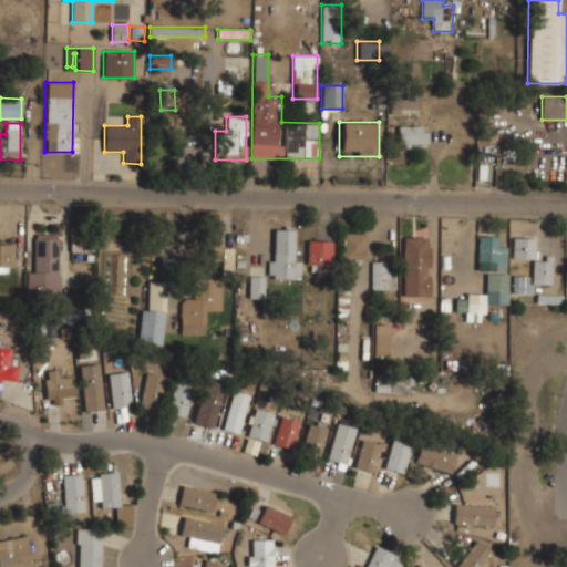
[(398,146),(428,146),(428,125),(398,125),(398,146)]
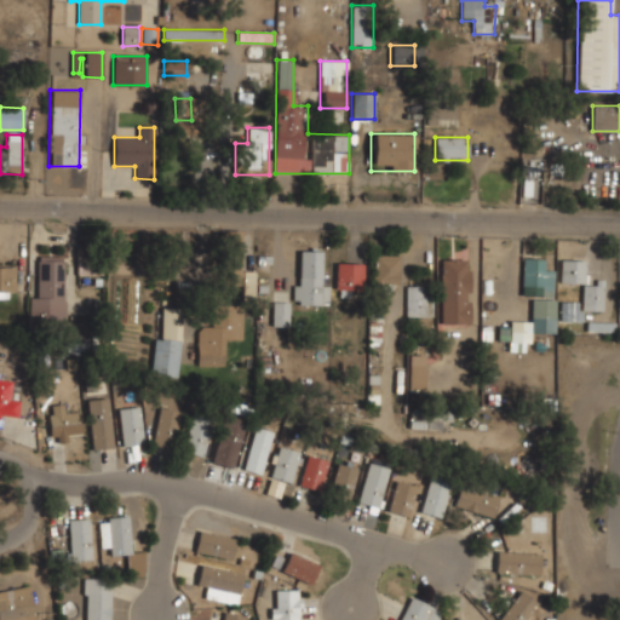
[(241,286),(242,245),(227,245),(224,285),(241,286)]
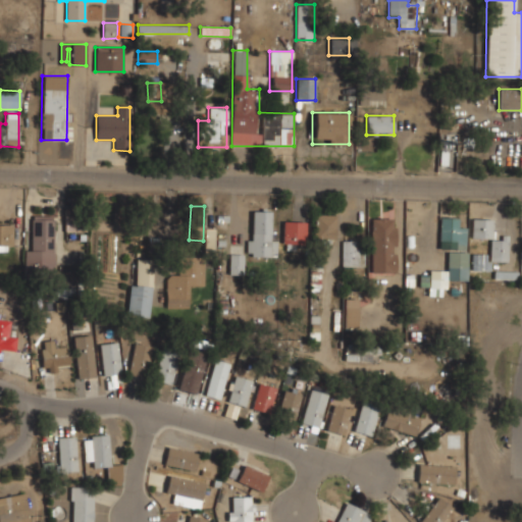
[(84,231),(84,210),(64,210),(64,231),(84,231)]
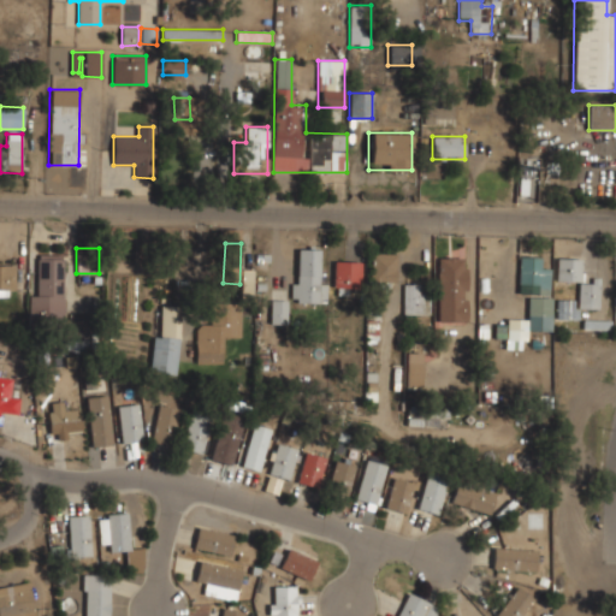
[(323,303),(323,248),(292,248),(292,303),(323,303)]
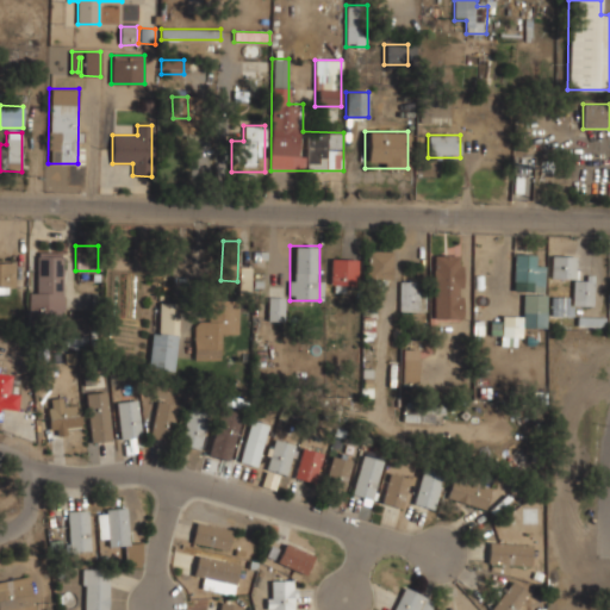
[(367,280),(391,280),(391,249),(367,249),(367,280)]
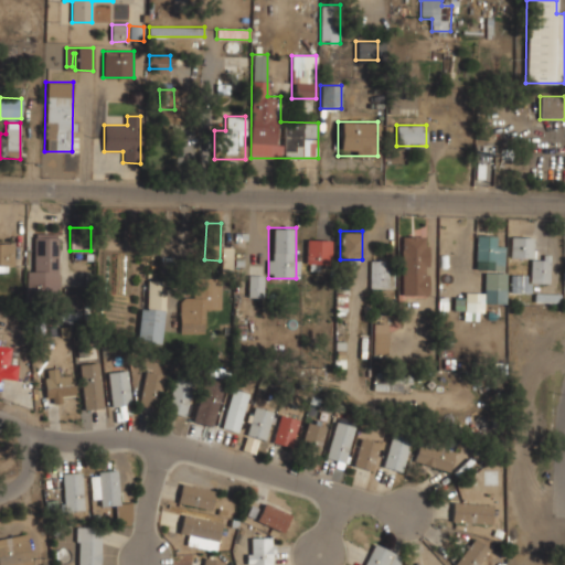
[(59,234),(34,234),(34,267),(27,267),(27,296),(59,296),(59,234)]
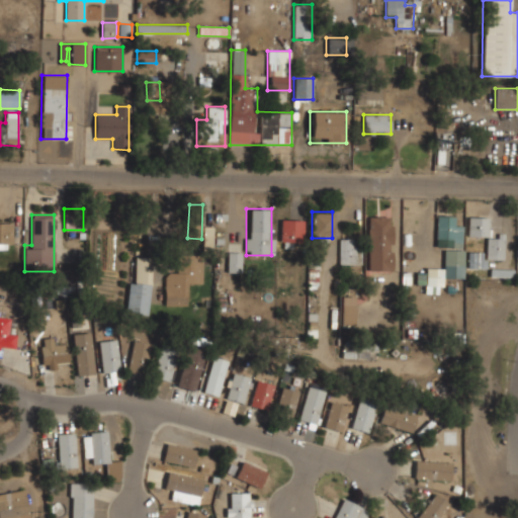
[(462,226),(454,226),(454,216),(437,216),(436,239),(452,240),(452,246),(462,246),(462,226)]
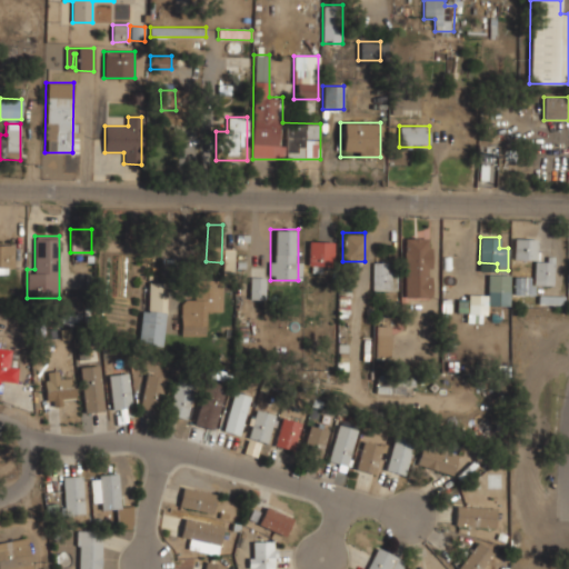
[(430,238),(405,238),(405,298),(430,298),(430,238)]
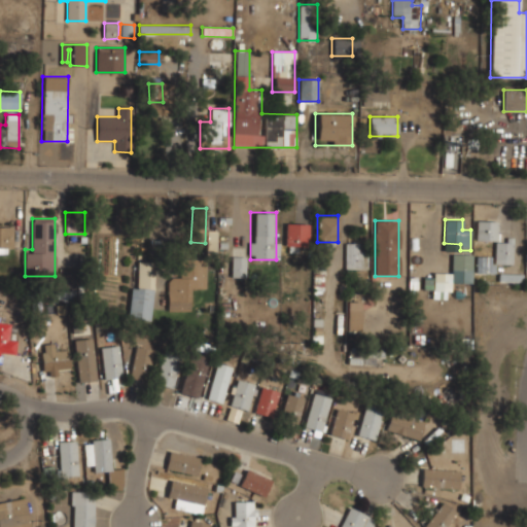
[(512,264),(513,242),(497,242),(498,221),(477,220),(477,240),(495,241),(495,256),(476,256),(476,273),(494,273),(494,264),(512,264)]
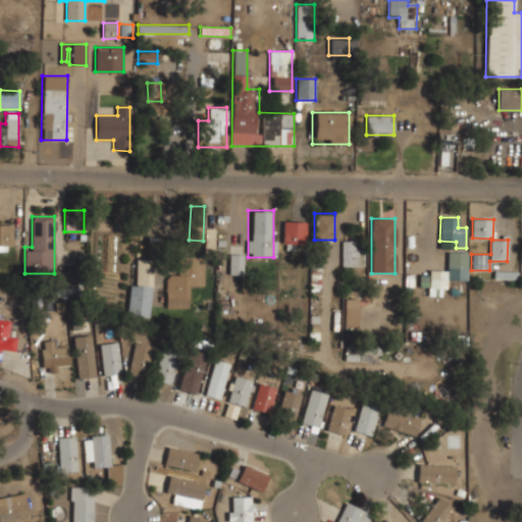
[(306,245),(306,221),(282,221),(282,245),(306,245)]
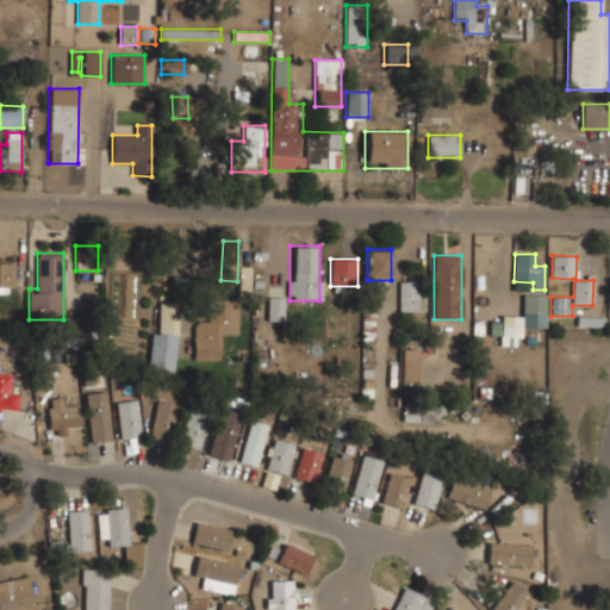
[(0,293),(12,293),(12,261),(0,261),(0,293)]
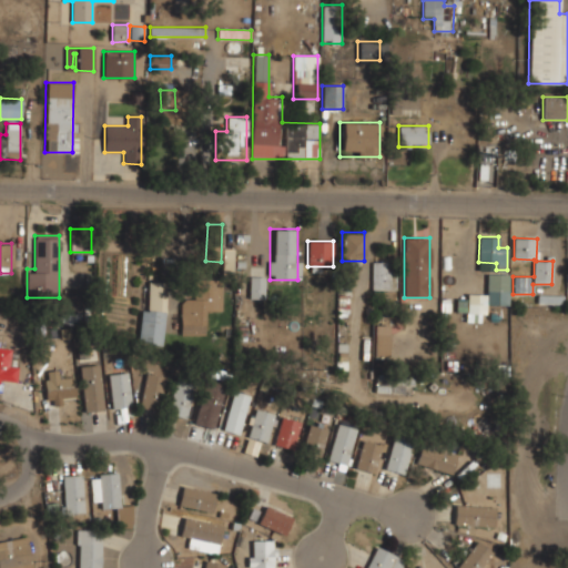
[(233,260),(233,249),(222,249),(222,260),(233,260)]
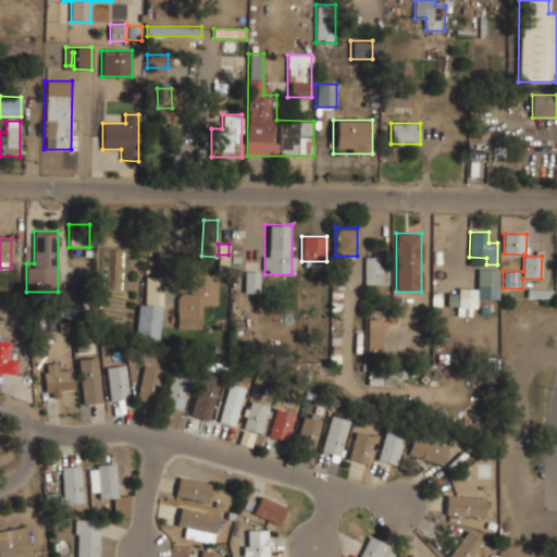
[(366,284),(388,284),(388,257),(366,257),(366,284)]
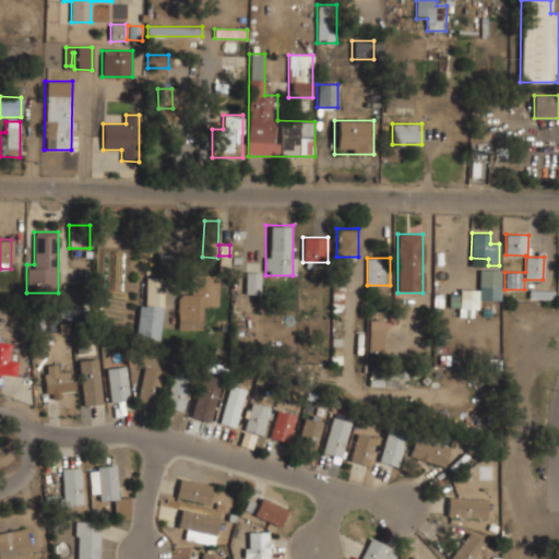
[(500,270),(478,270),(478,286),(500,286),(500,270)]
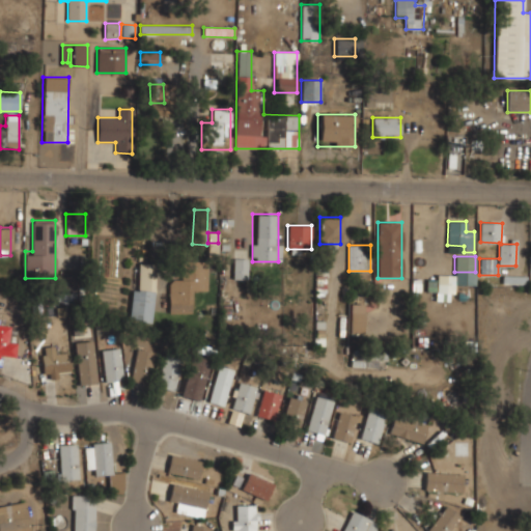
[(247,280),(247,258),(232,258),(232,280),(247,280)]
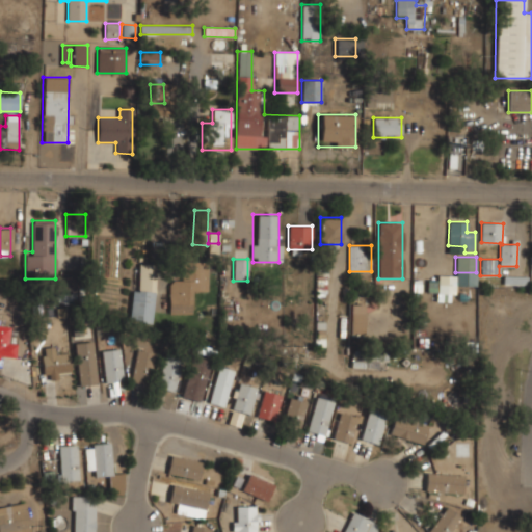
[(157,265),(135,263),(132,321),(154,322),(157,265)]
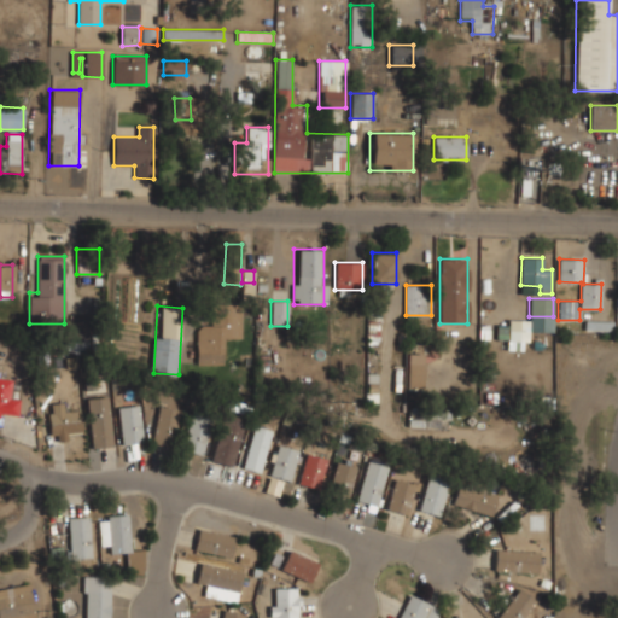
[(529,320),(507,320),(508,342),(530,342),(529,320)]
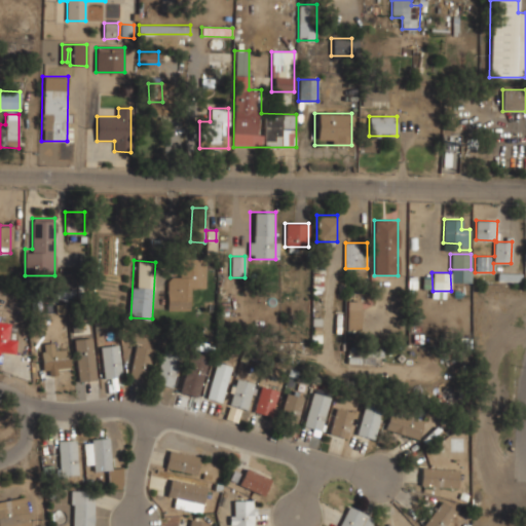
[(190,310),(190,277),(167,277),(167,310),(190,310)]
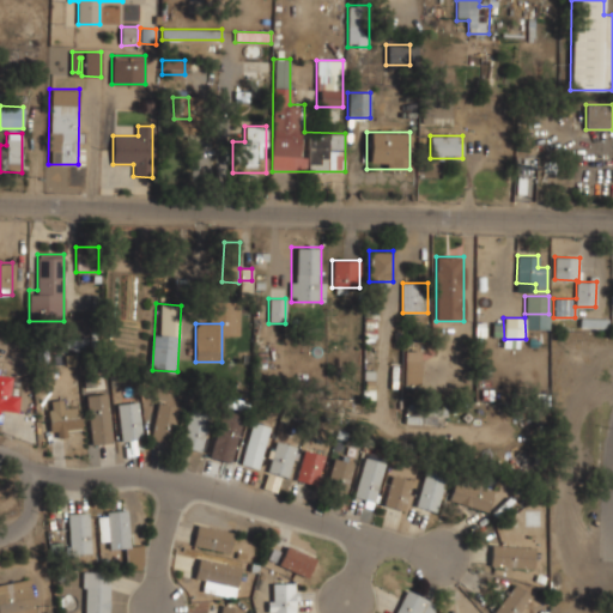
[(86,326),(71,326),(71,343),(86,343),(86,326)]
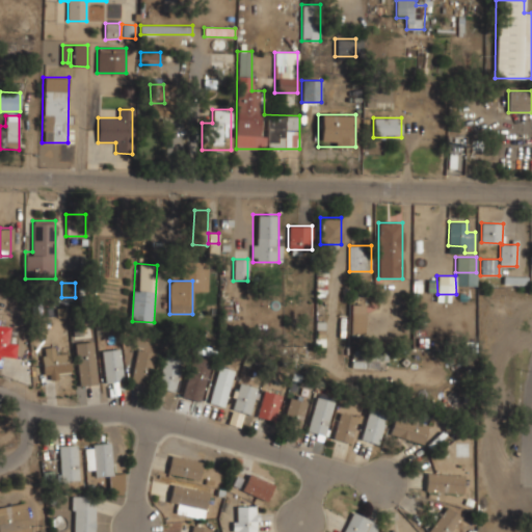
[(350,334),(364,334),(364,306),(350,306),(350,334)]
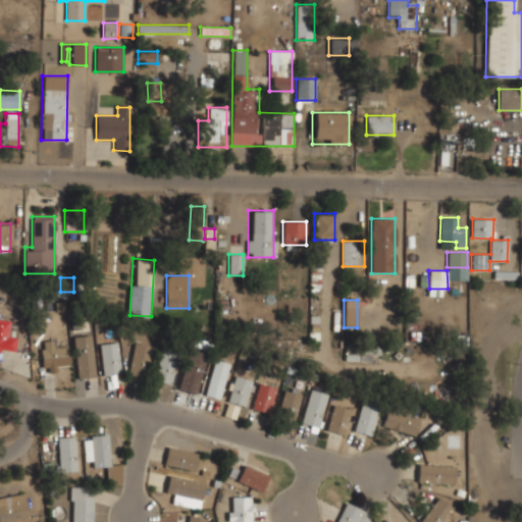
[(0,351),(15,351),(15,318),(0,318),(0,351)]
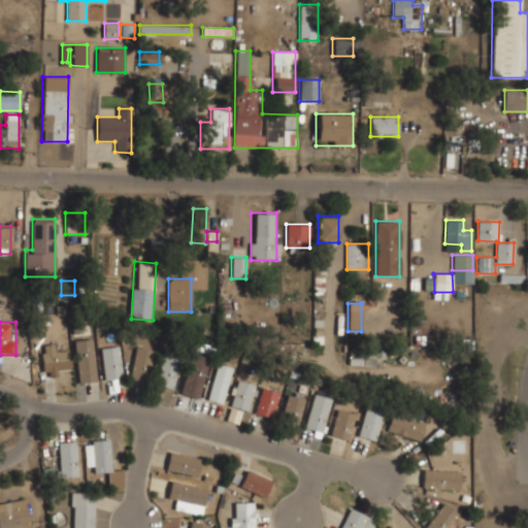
[(95,339),(75,339),(75,382),(95,382),(95,339)]
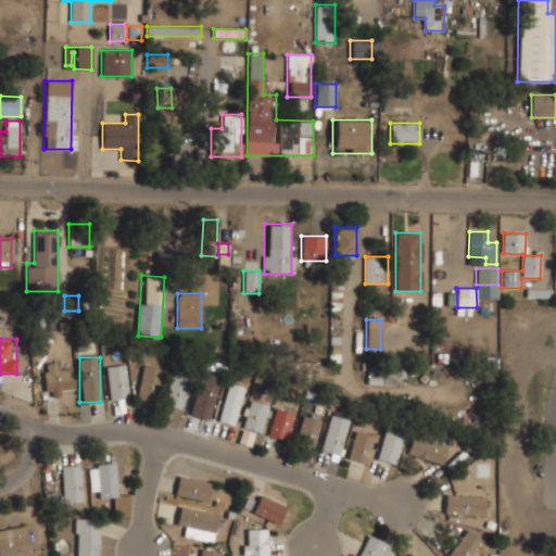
[(158,401),(161,366),(140,364),(137,400),(158,401)]
